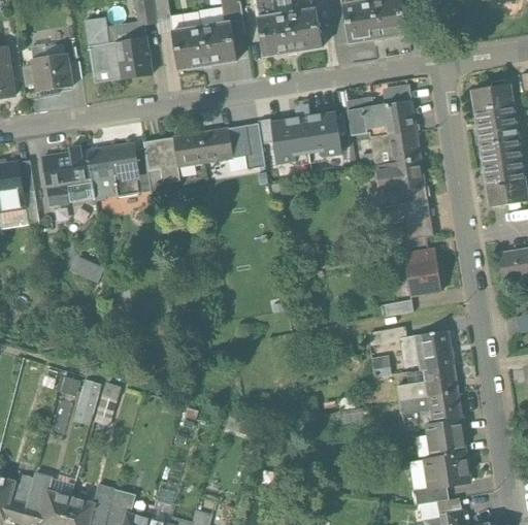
[(154,0),(157,21),(171,19),(168,0),(154,0)]
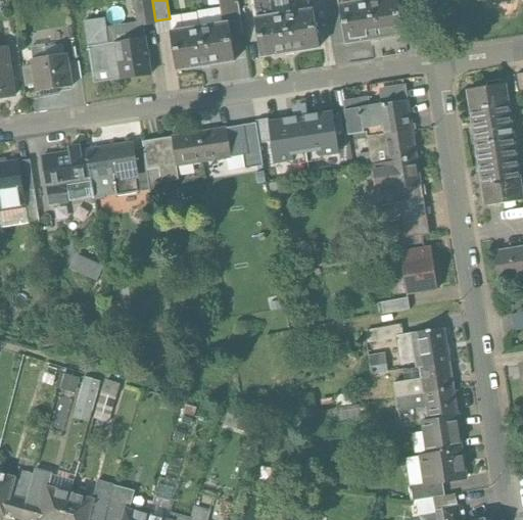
[(220,0),(223,16),(240,13),(238,0),(220,0)]
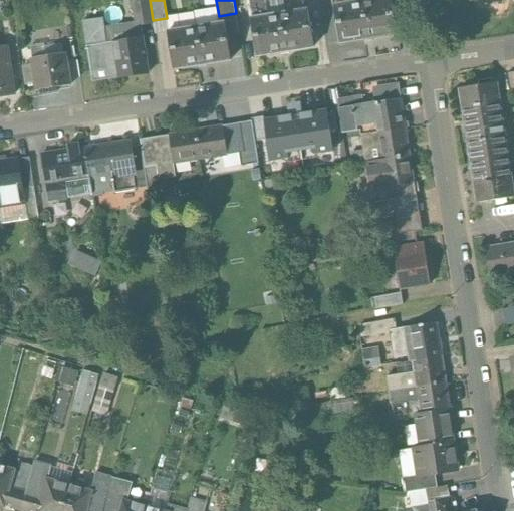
[(361,0),(333,5),(339,41),(367,37),(361,0)]
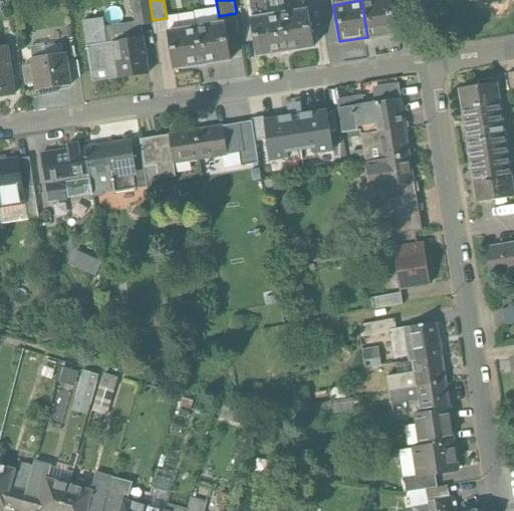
[(361,0),(367,37),(397,32),(397,31),(393,6),(392,0),(361,0)]
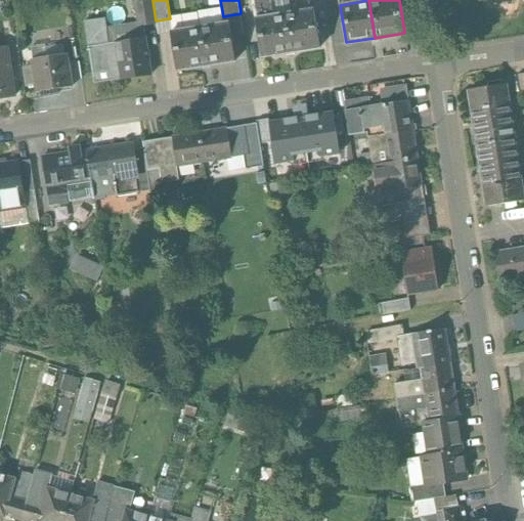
[(411,5),(400,6),(404,32),(416,30),(411,5)]
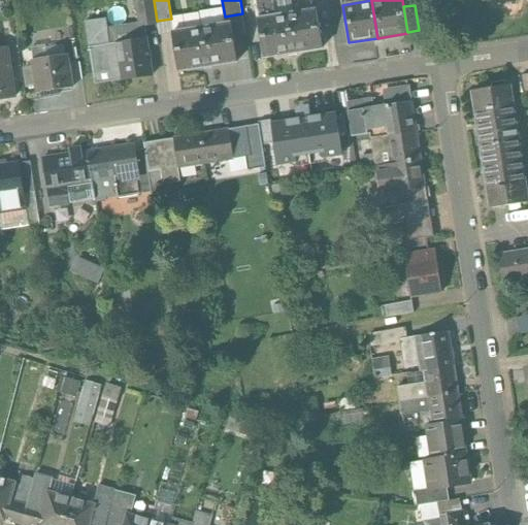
[(316,8),(287,13),(293,52),(322,46),(316,8)]
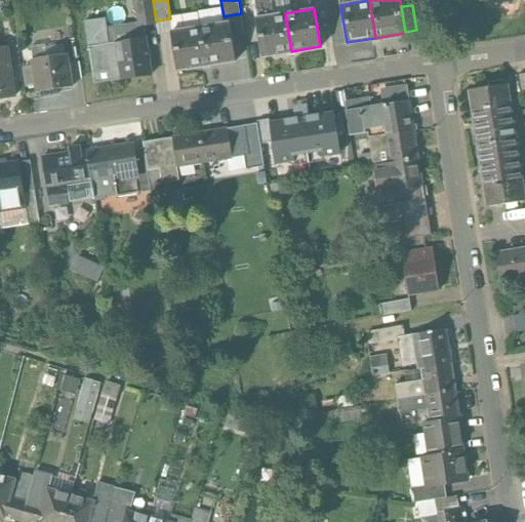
[(285,13),(255,18),(261,56),(291,51),(285,13)]
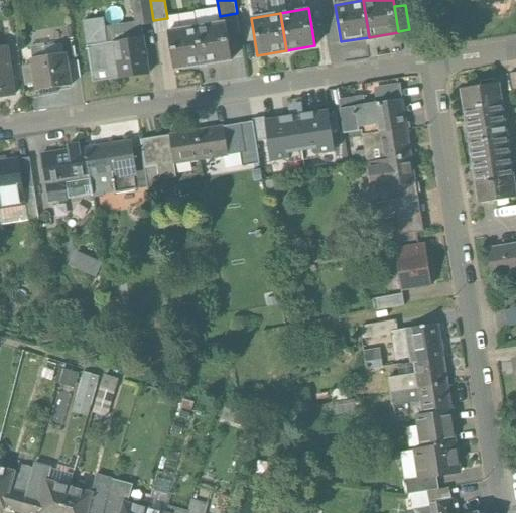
[(103,17),(84,19),(88,44),(107,41),(103,17)]
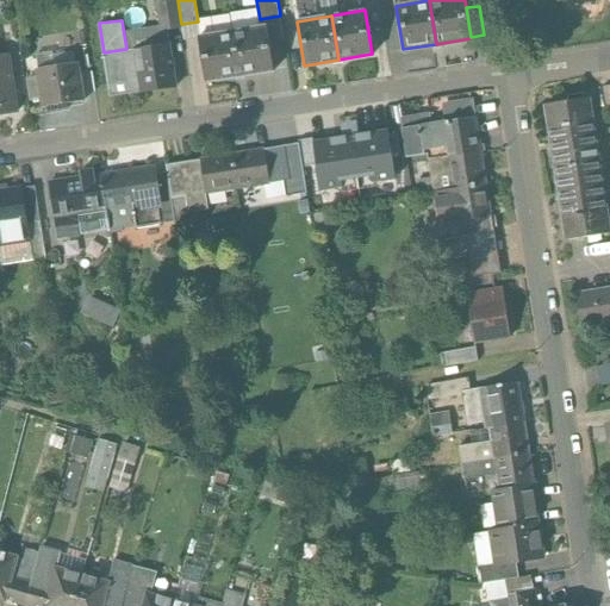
[(267,25),(232,31),(240,75),(274,69),(267,25)]
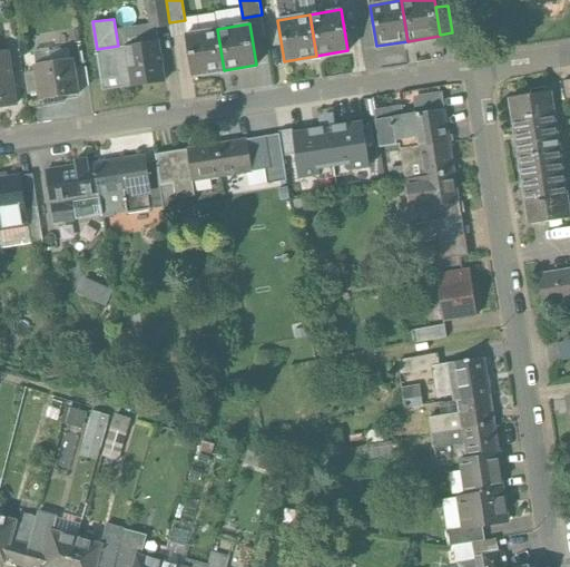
[(217,29),(186,33),(192,75),(224,70),(217,29)]
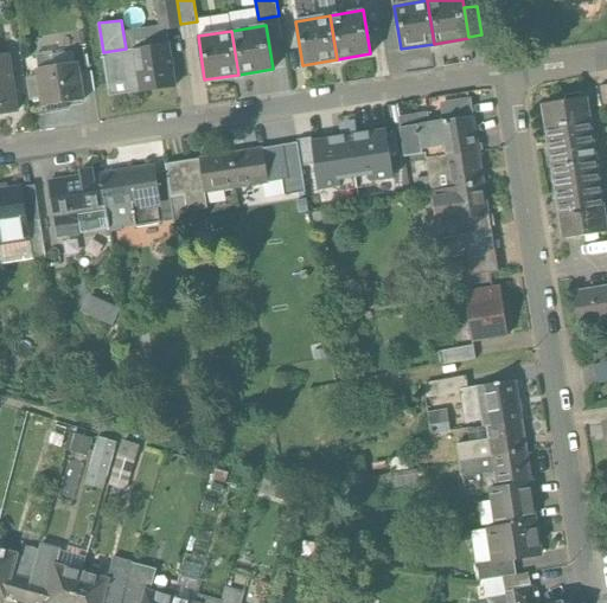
[(126,49),(103,52),(109,95),(176,84),(168,42),(126,49)]
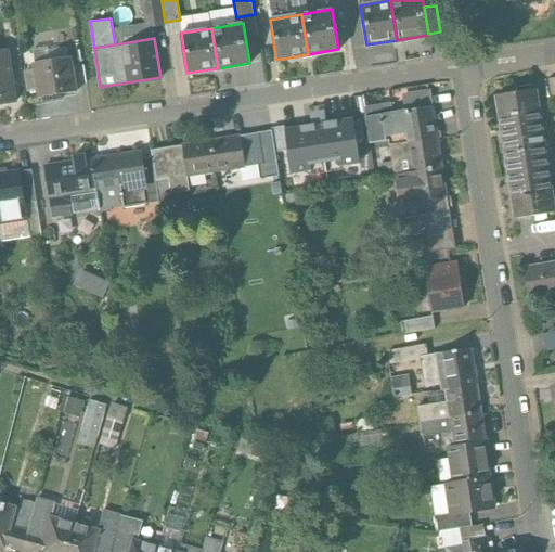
[(8,49),(0,50),(0,102),(15,100),(8,49)]
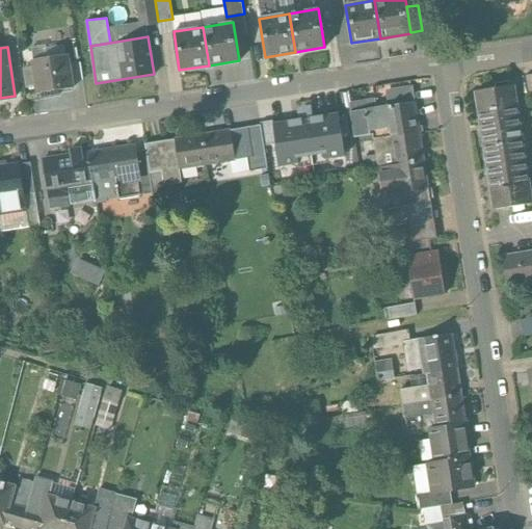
[(67,53),(33,58),(38,93),(72,87),(67,53)]
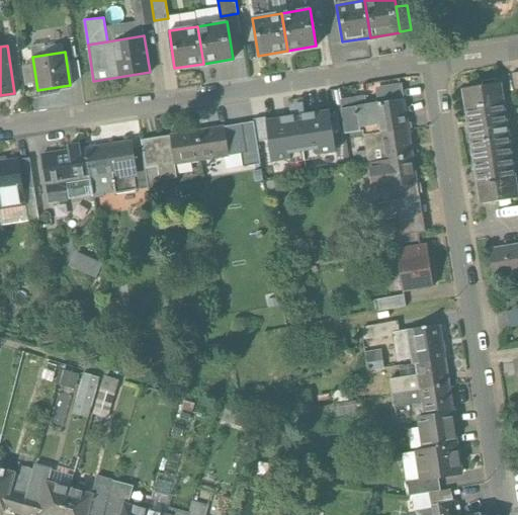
[(499,82),(462,88),(482,203),(517,197),(499,82)]
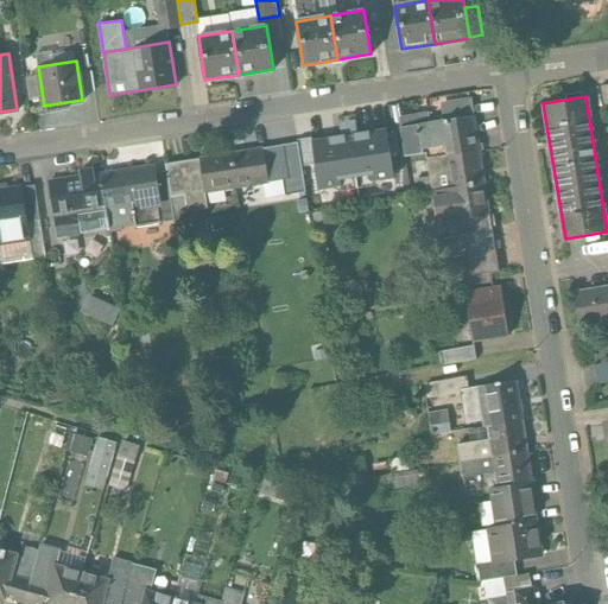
[(474,115),(439,120),(439,121),(444,148),(445,156),(479,150),(474,115)]
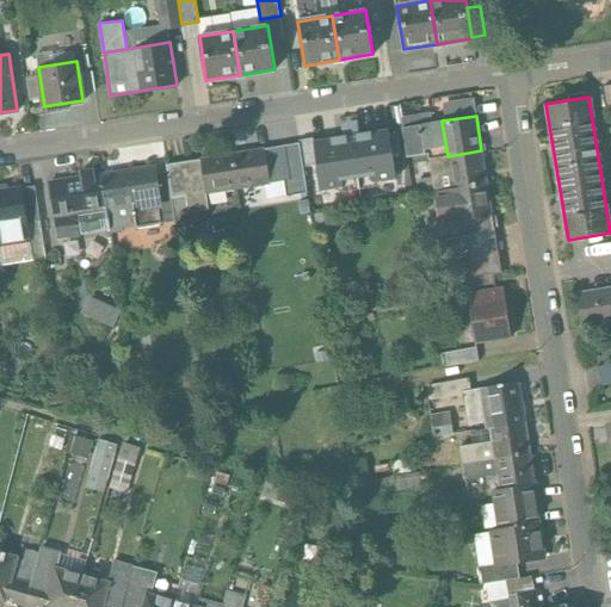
[(442,122),(419,125),(424,153),(431,152),(446,149),(442,122)]
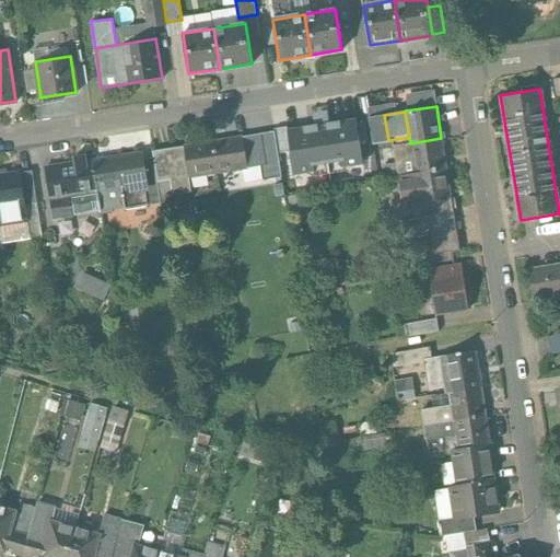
[(314,125),(287,128),(290,150),(294,172),(362,162),(359,139),(368,138),(364,122),(357,123),(356,117),(328,122),(327,115),(313,117),(314,125)]
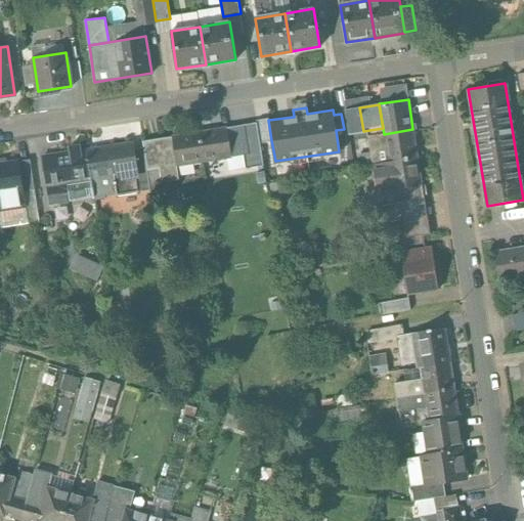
[(256,119),(256,122),(259,142),(271,140),(268,120),(268,117),(256,119)]
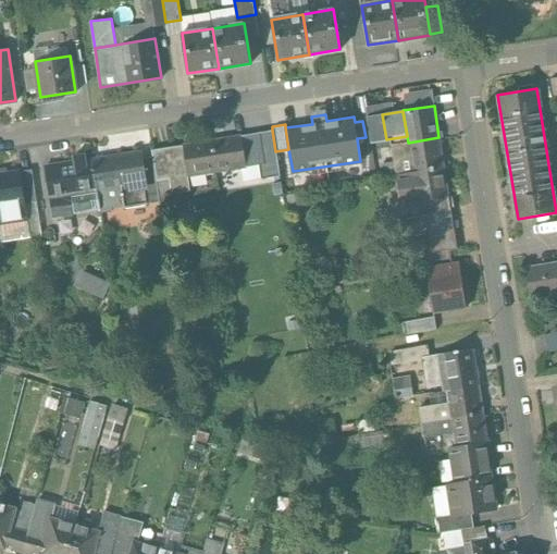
[(272,130),(255,133),(259,163),(261,177),(280,174),(275,151),(272,130)]
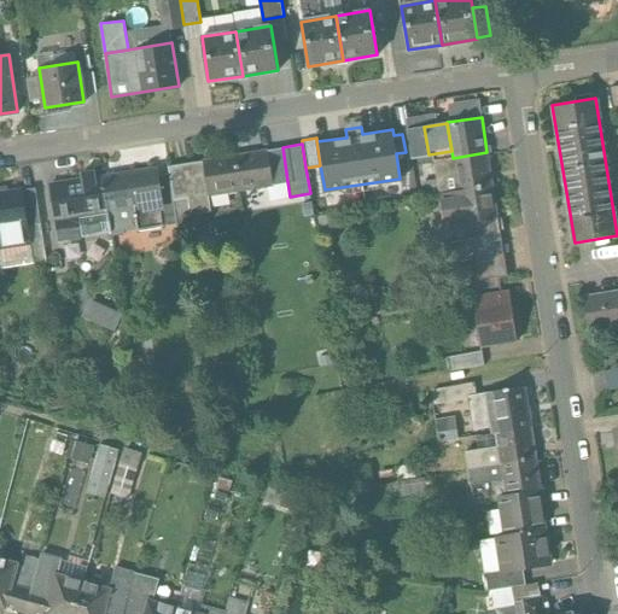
[(283,147),(235,156),(240,188),(287,181),(283,147)]
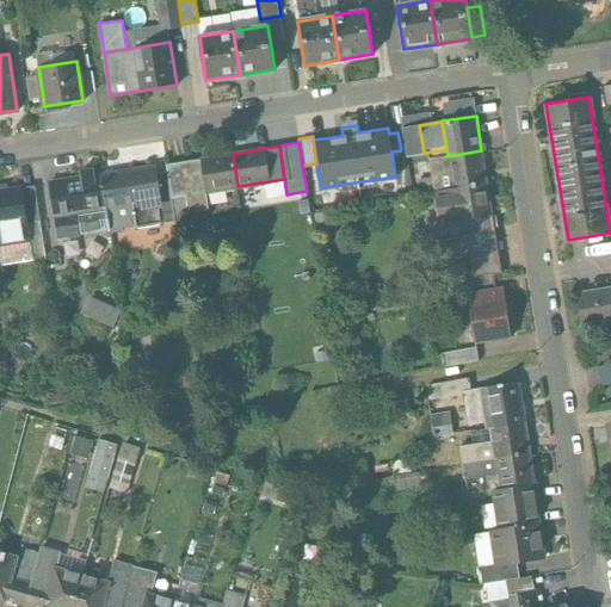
[(481,150),(448,156),(446,149),(431,152),(434,178),(436,190),(486,183),(481,150)]
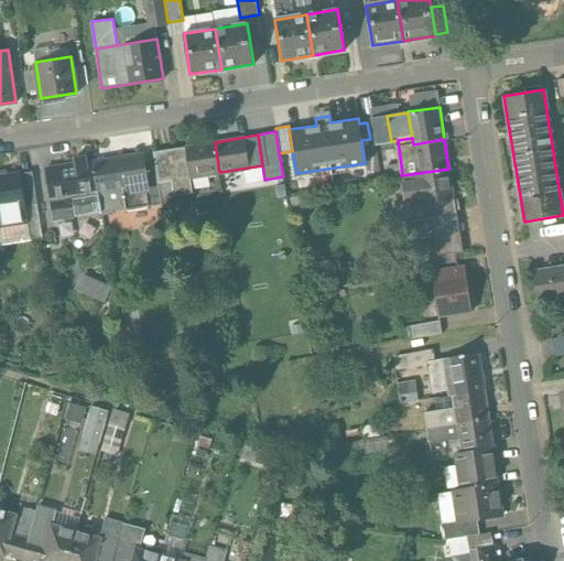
[(215,142),(166,149),(171,180),(174,195),(193,192),(191,176),(219,172),(215,142)]
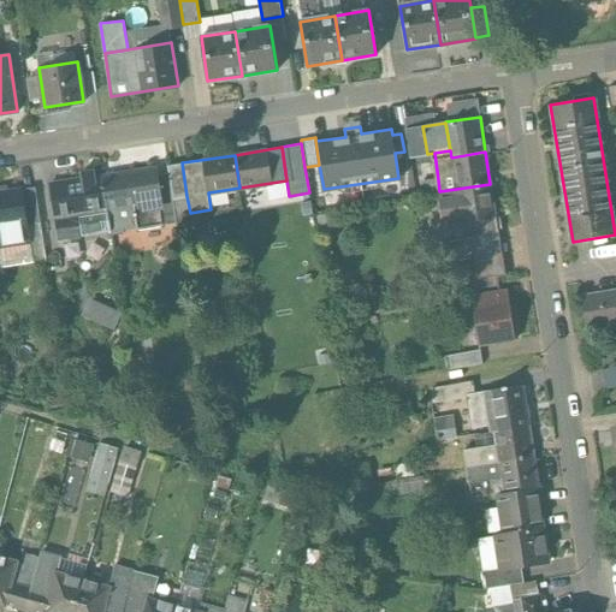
[(182,162),(167,165),(169,172),(173,197),(187,196),(182,162)]
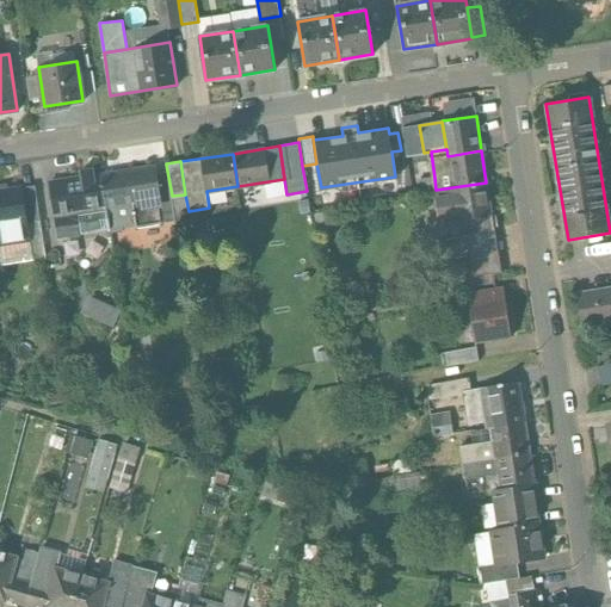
[(153,165),(100,173),(109,228),(110,230),(122,229),(121,223),(135,221),(136,227),(161,222),(154,172),(153,165)]
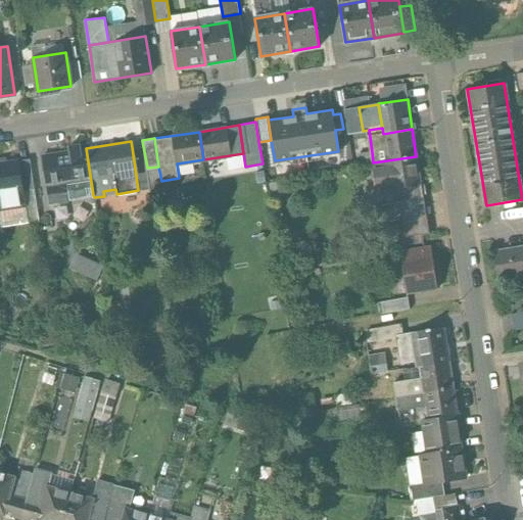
[(132,147),(138,190),(150,188),(147,168),(143,146),(132,147)]
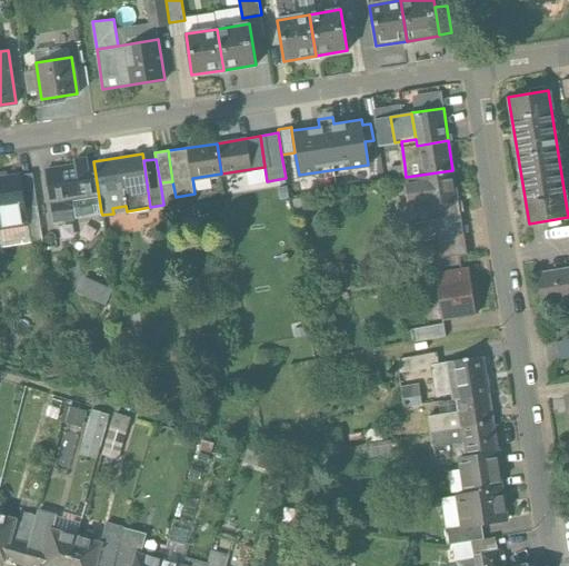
[(93,161),(45,169),(53,220),(101,212),(93,161)]
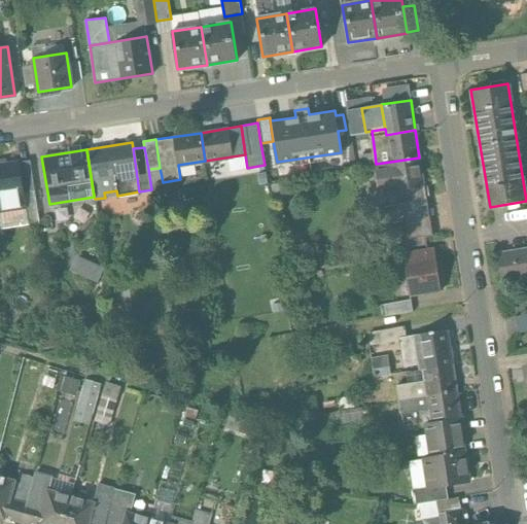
[(375,153),(353,156),(355,167),(375,164),(376,164),(375,153)]
